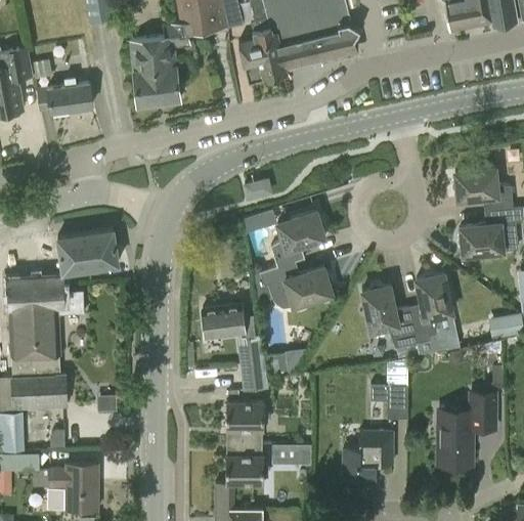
[(110,0),(85,0),(90,24),(114,19),(110,0)]
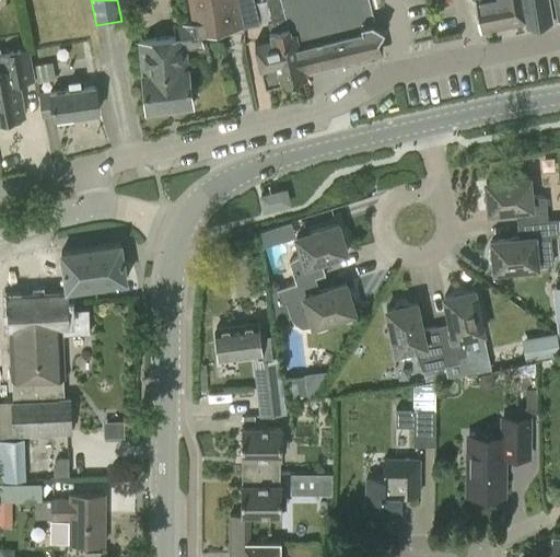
[(199,38),(242,31),(235,0),(186,0),(191,26),(173,30),(175,41),(138,45),(141,78),(142,78),(147,115),(193,109),(188,72),(189,72),(187,54),(203,51),(199,38)]
